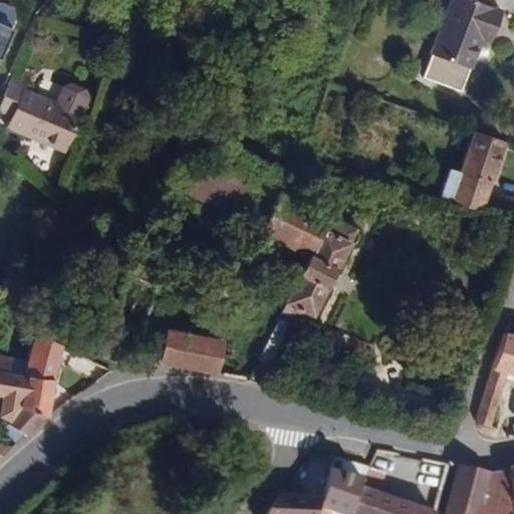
[(487,5),(489,0),(449,0),(430,55),(470,69),(481,39),(489,42),(501,10),(487,5)]
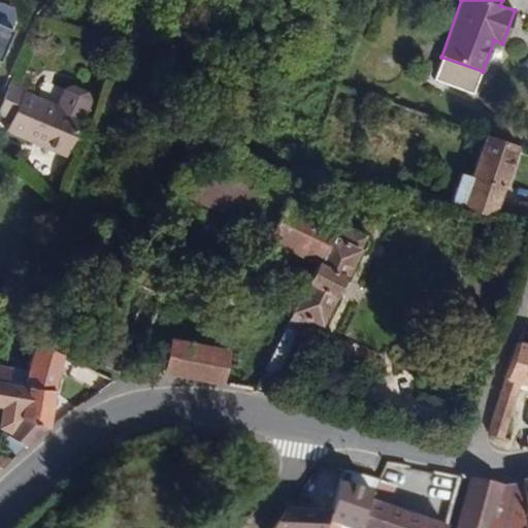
[(19,29),(0,21),(0,67),(2,68),(19,29)]
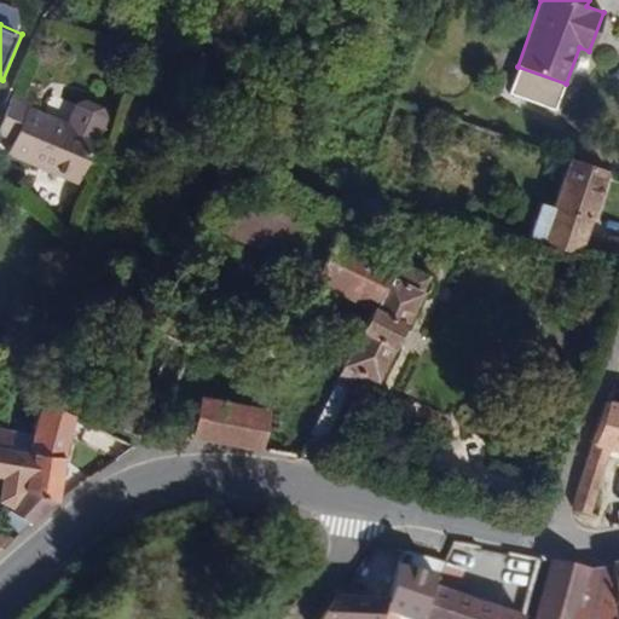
[(18,82),(0,123),(0,133),(13,139),(7,154),(80,184),(99,138),(69,125),(30,108),(38,90),(18,82)]
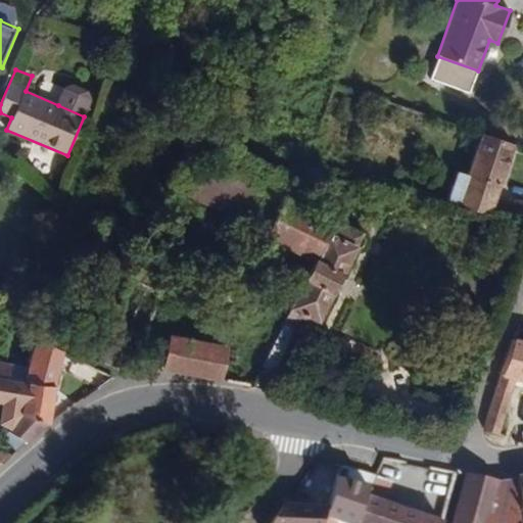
[(58,105),(84,116),(91,99),(87,91),(73,85),(64,88),(58,105)]
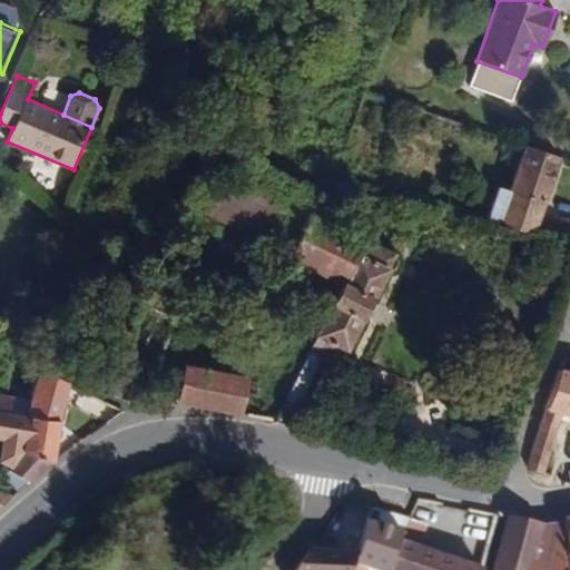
[(346,190),(331,186),(323,185),(318,194),(217,144),(187,205),(343,283),(363,243),(328,226),(346,190)]
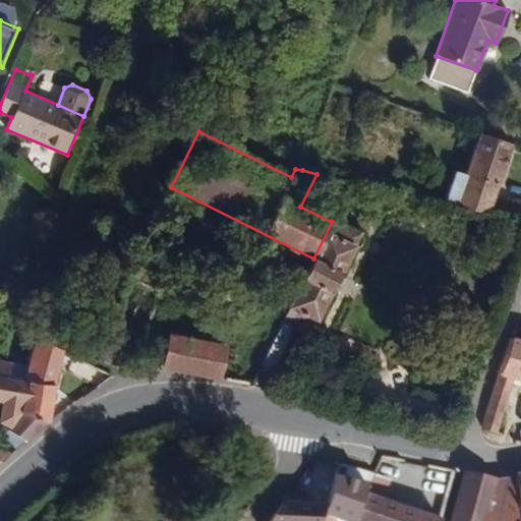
[(445,201),(520,222),(520,206),(493,197),(510,143),(477,133),(466,173),(455,170),(445,201)]
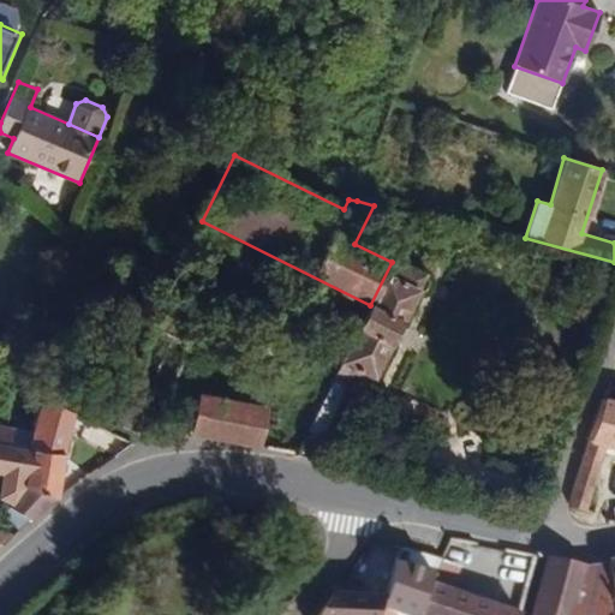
[(392,262),(370,305),(333,380),(347,387),(363,395),(424,274),(393,258),(392,262)]
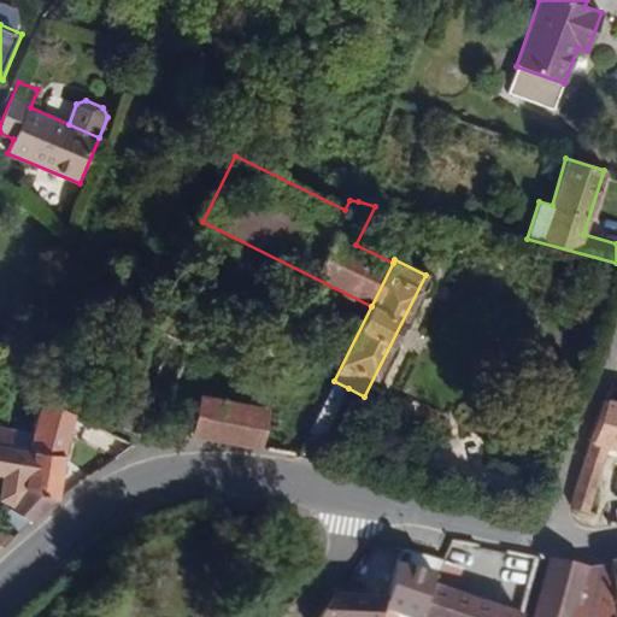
[(348,388),(334,381),(310,432),(325,435),(348,388)]
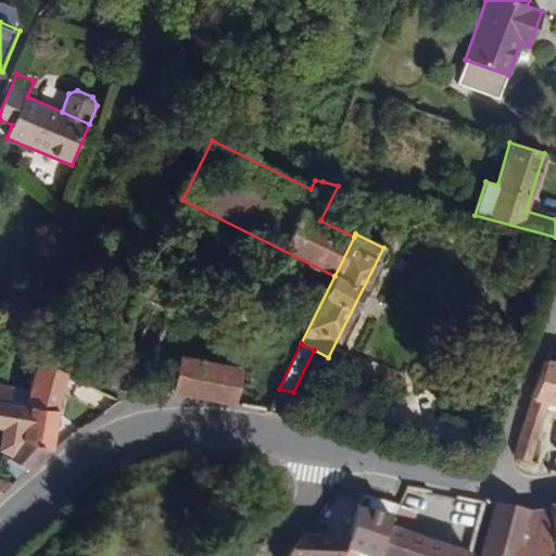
[(178,357),(173,392),(234,403),(239,368),(178,357)]
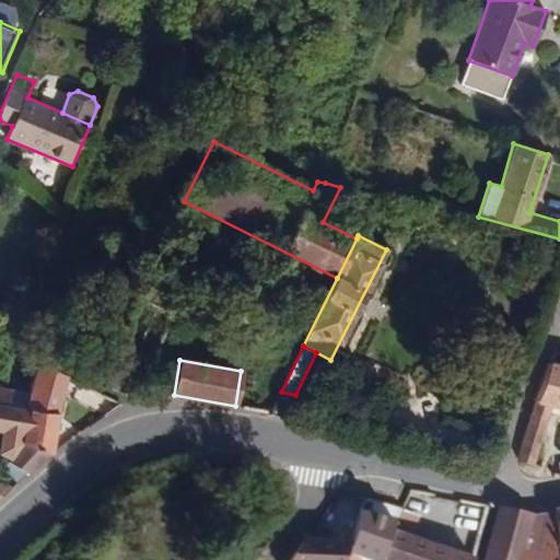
[(517,458),(535,463),(552,403),(559,405),(559,364),(551,362),(517,458)]
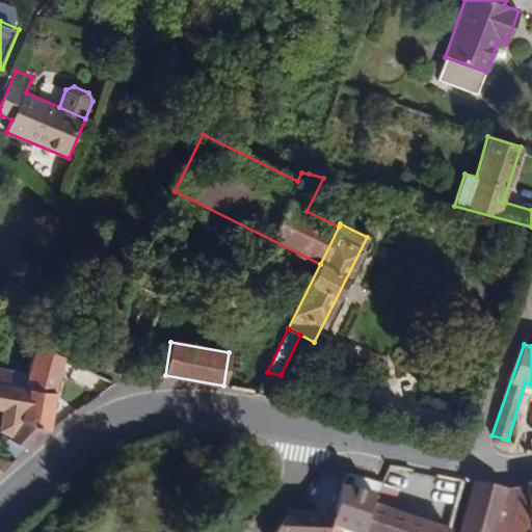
[(56,388),(65,358),(35,347),(29,372),(20,421),(49,432),(56,388)]
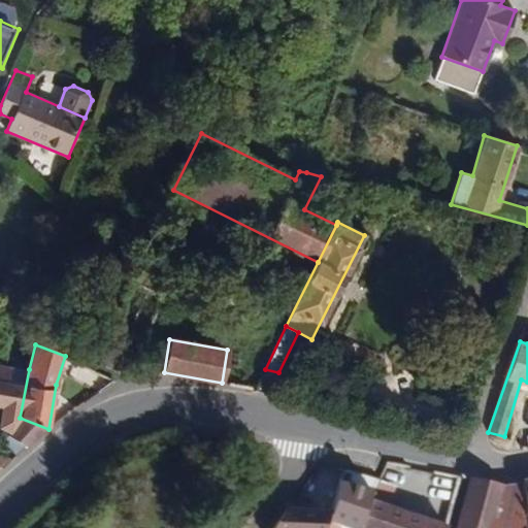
[(20,418),(29,369),(0,364),(0,405),(14,408),(13,417),(20,418)]
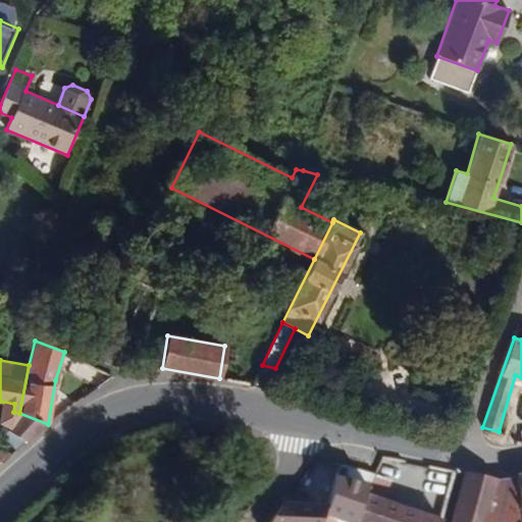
[(252,387),(278,395),(286,372),(275,368),(262,365),(253,384),(252,387)]
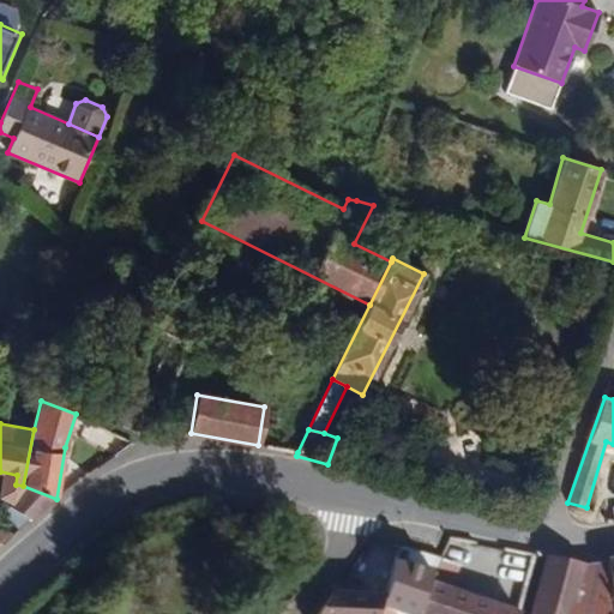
[(31,518),(56,499),(23,486),(10,506),(31,518)]
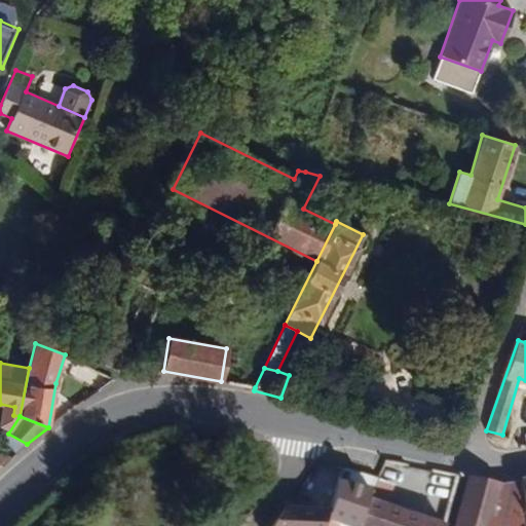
[(0,466),(11,457),(0,452),(0,466)]
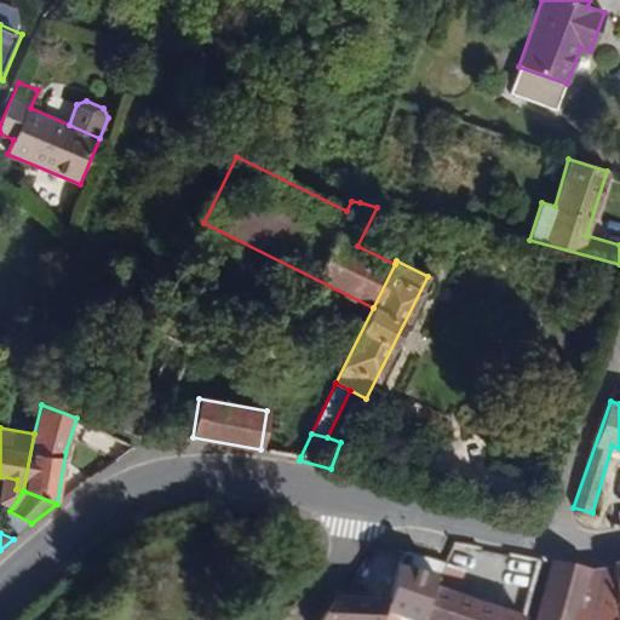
[(575,619),(587,570),(547,562),(533,619),(575,619)]
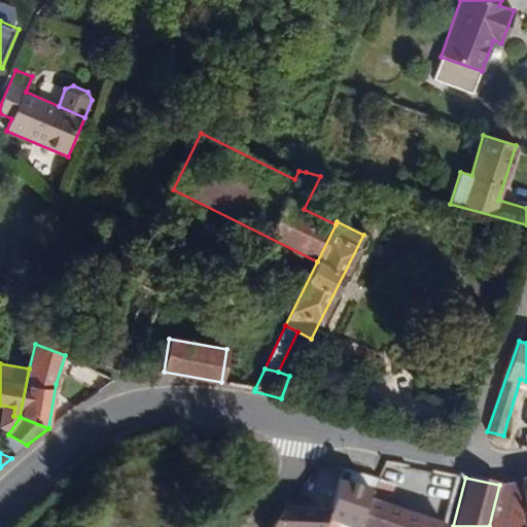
[(526,526),(526,481),(518,484),(525,526),(526,526)]
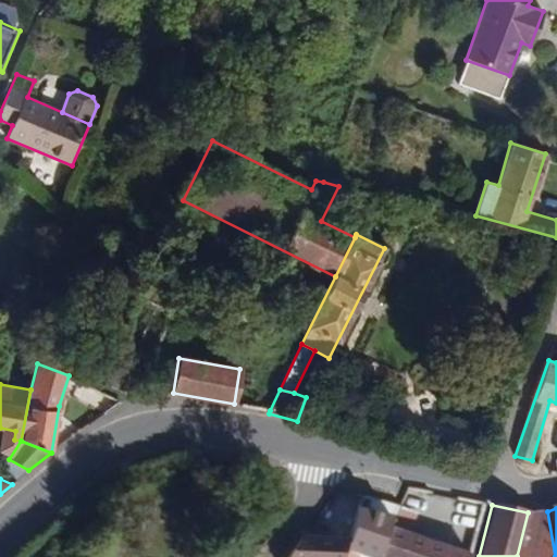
[(287,556),(342,556),(343,554),(355,516),(339,511),(331,541),(313,540),(313,531),(306,531),(287,556)]
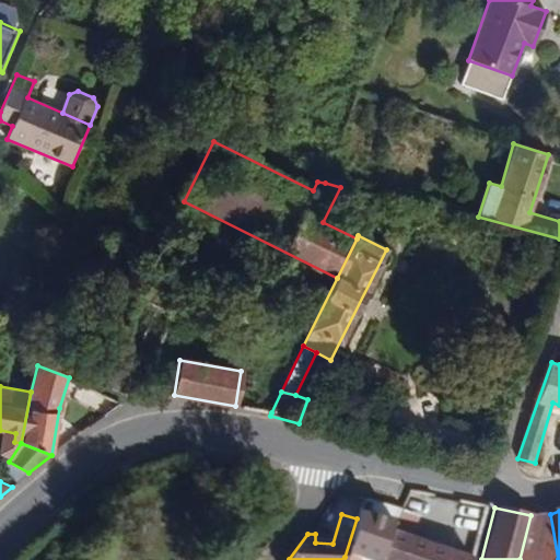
[(354,559),(381,559),(389,534),(392,525),(359,514),(357,518),(345,557),(354,559)]
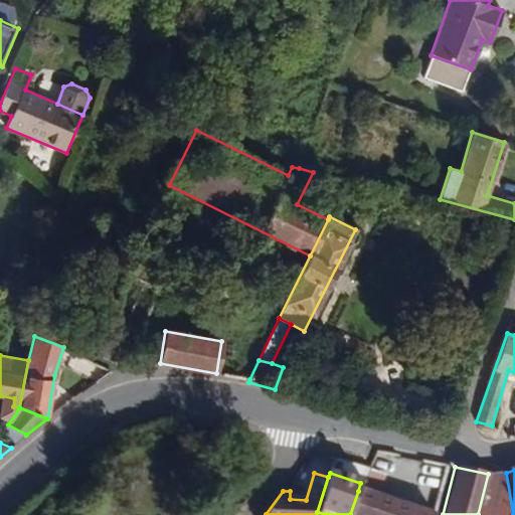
[(433,514),(358,491),(350,514),(433,514)]
